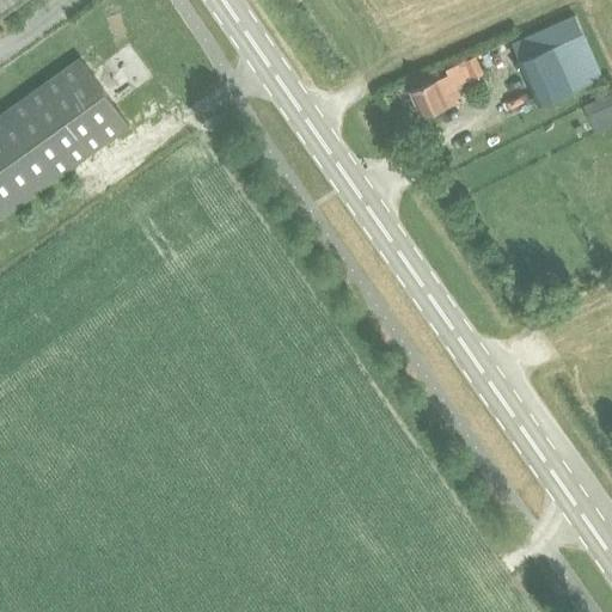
[(0,0),(0,16),(22,0),(0,0)]
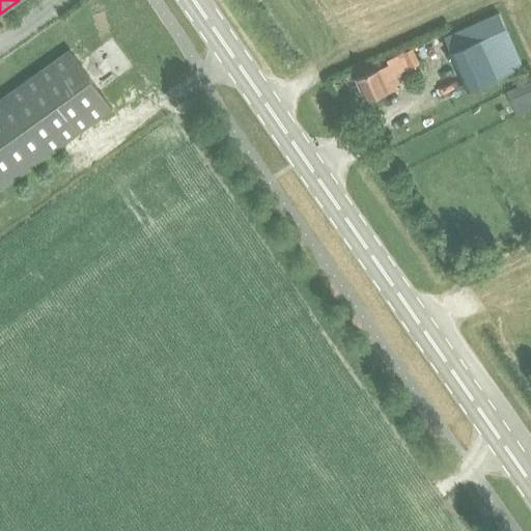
[(523,66),(499,14),(444,37),(468,90),(523,66)]
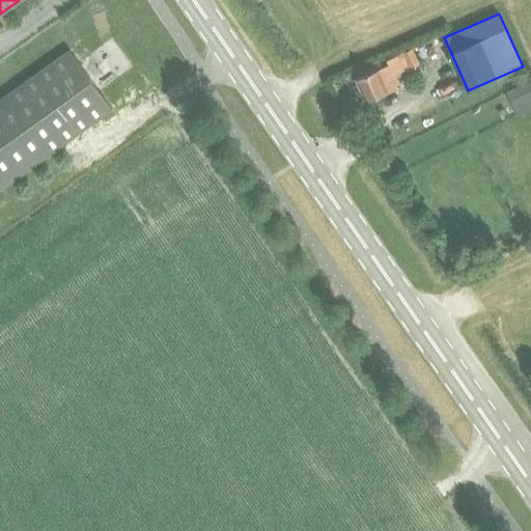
[(418,63),(411,48),(386,60),(388,65),(356,80),(366,103),(398,87),(392,75),(418,63)]
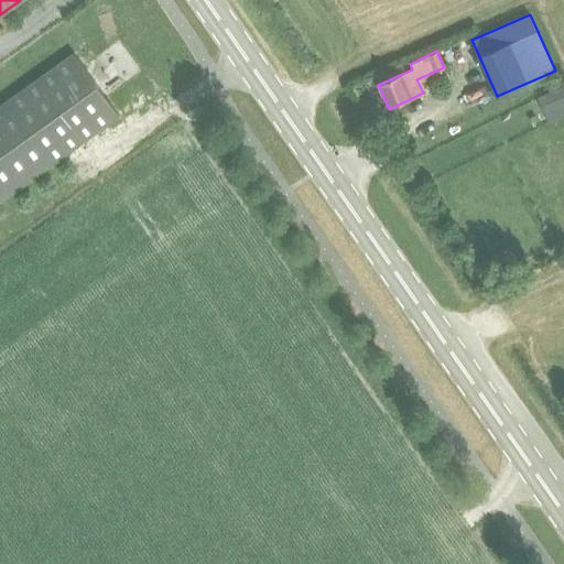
[(0,201),(119,116),(74,53),(0,106),(0,201)]
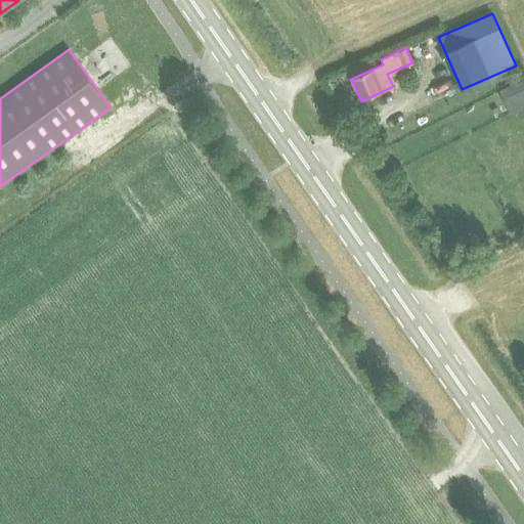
[(523,86),(521,80),(512,85),(519,100),(523,97),(523,86)]
